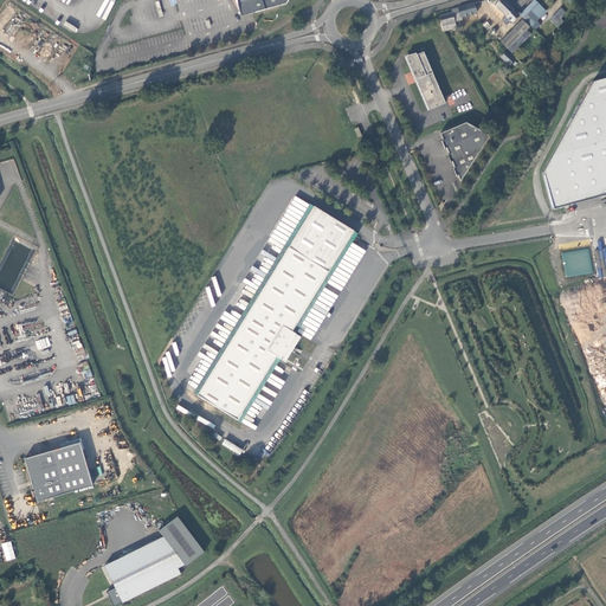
[(234,0),(238,11),(247,15),(252,13),(285,5),(288,0),(234,0)]
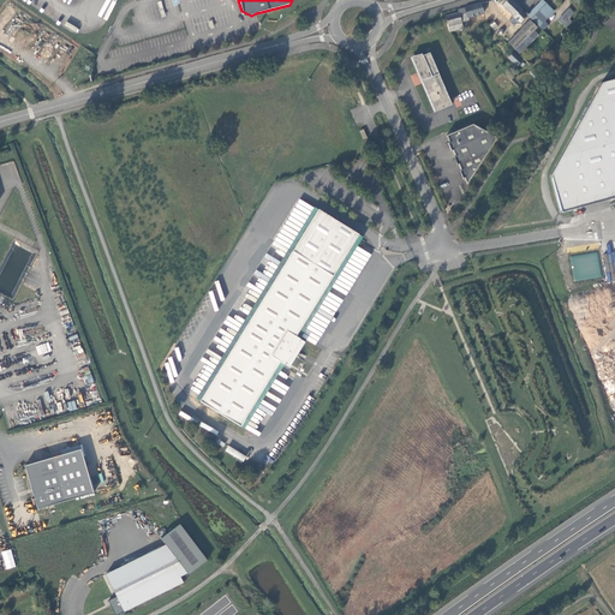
[(506,0),(501,6),(520,27),(527,19),(529,18),(538,28),(543,23),(553,13),(538,0),(535,0),(524,11),(523,9),(520,10),(509,0),(506,0)]
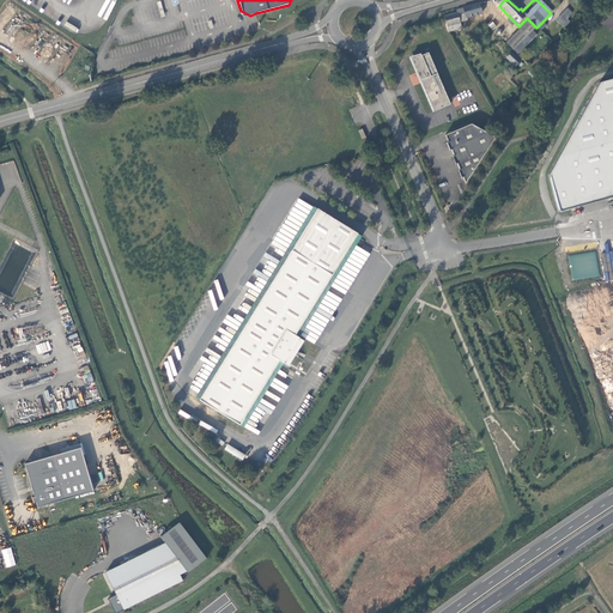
[(456,13),(443,17),(444,19),(447,31),(461,28),(459,22),(466,20),(466,18),(481,14),(479,4),(463,8),(463,10),(456,11),(456,13)]
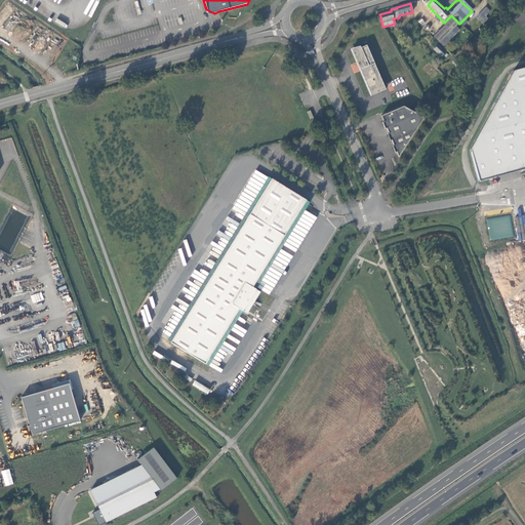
[(484,24),(489,18),(486,15),(491,10),(486,6),(477,16),(484,24)]
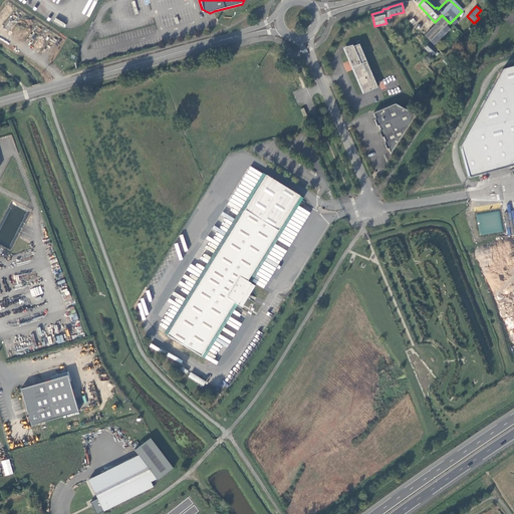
[(443,18),(424,36),(430,42),(446,26),(449,24),(443,18)]
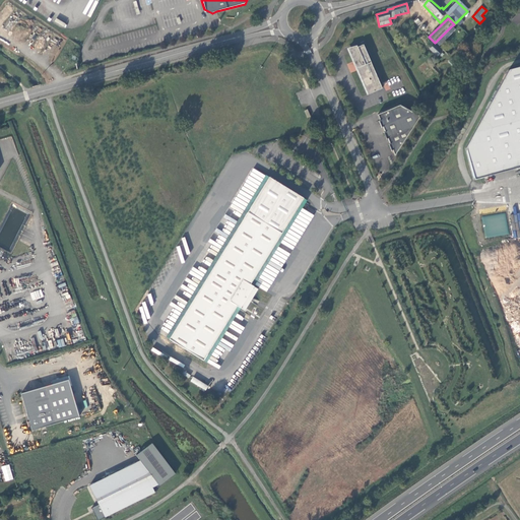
[(456,30),(451,26),(435,43),(439,47),(456,30)]
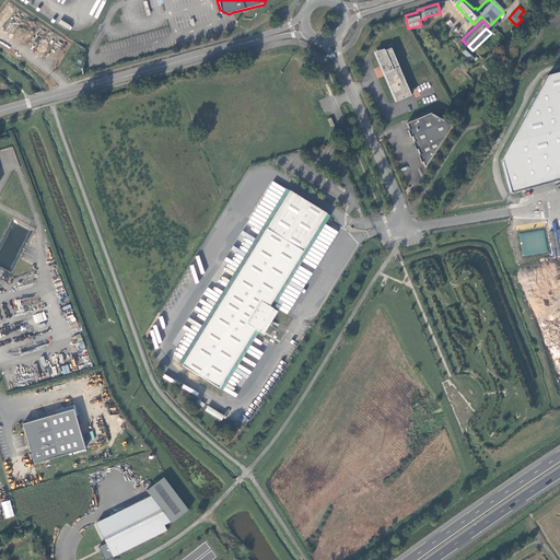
[(411,95),(391,48),(376,55),(397,102),(411,95)]
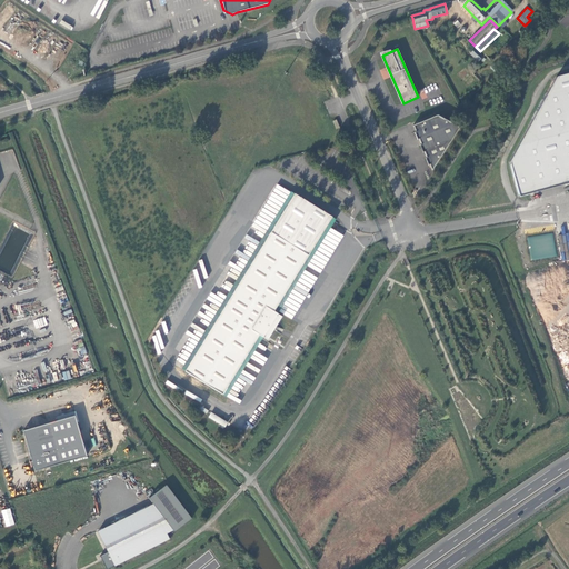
[(475,49),(470,53),(478,61),(482,57),(475,49)]
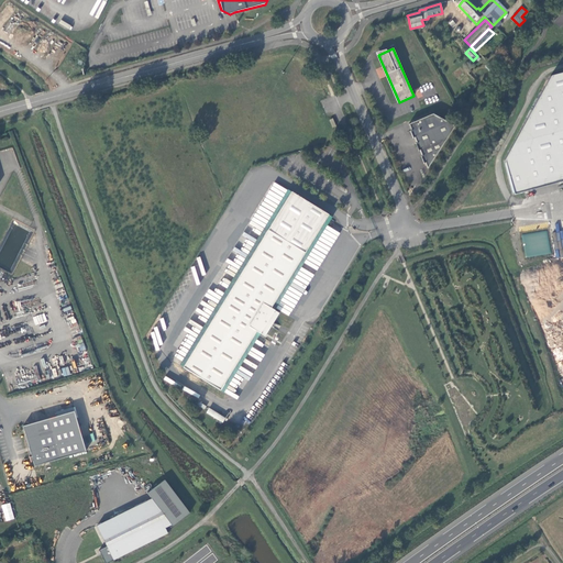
[(562,73),(550,77),(503,161),(512,195),(562,180),(562,73)]
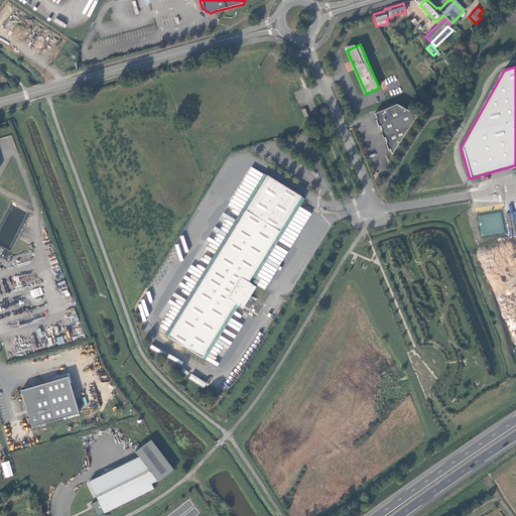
[(395,104),(373,114),(391,154),(415,116),(414,114),(395,104)]
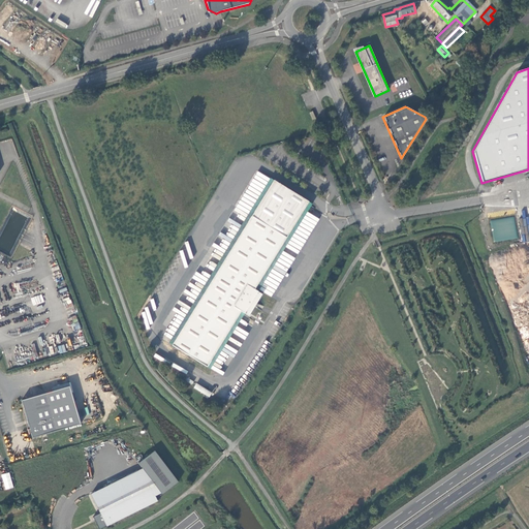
[(270,181),(172,345),(207,367),(241,311),(249,316),(262,294),(254,289),(307,203),(270,181)]
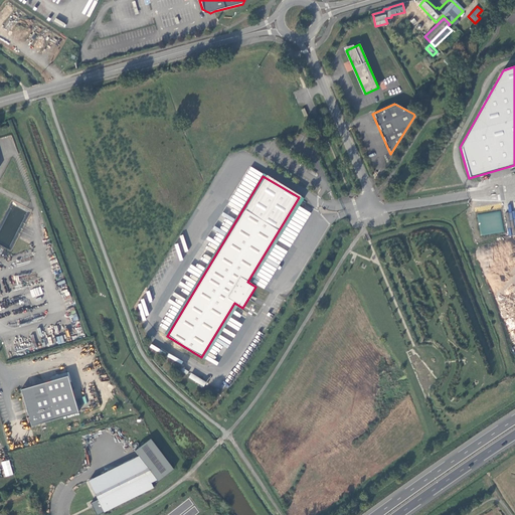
[(30,290),(32,298),(43,294),(40,287),(30,290)]
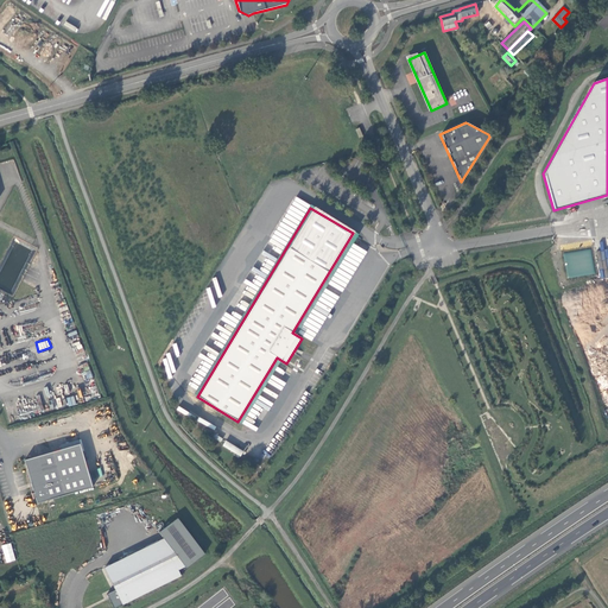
[(37,504),(93,487),(80,444),(78,439),(64,444),(67,448),(24,461),(29,474),(33,493),(31,493),(33,499),(36,498),(37,504)]
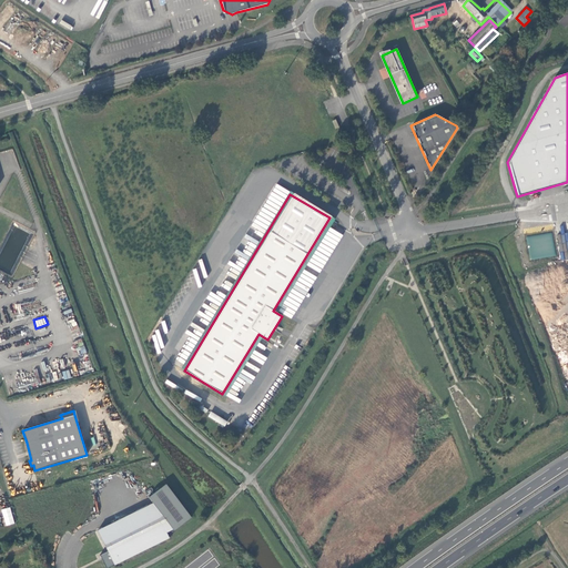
[(222,418),(211,412),(208,416),(219,423),(222,418)]
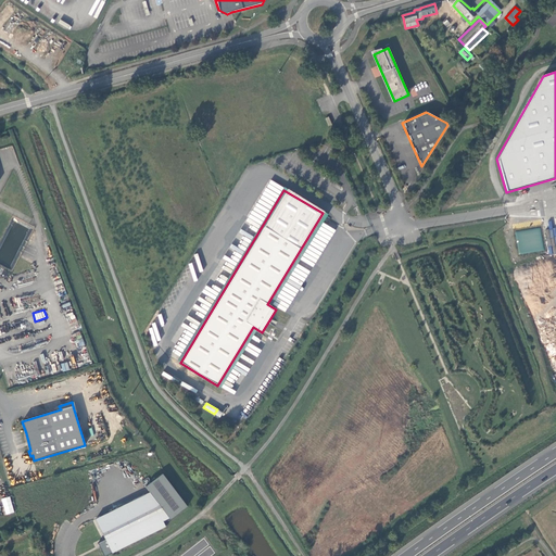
[(163,520),(168,518),(169,519),(187,506),(162,474),(144,487),(149,493),(96,519),(105,539),(98,543),(104,555),(165,526),(163,520)]
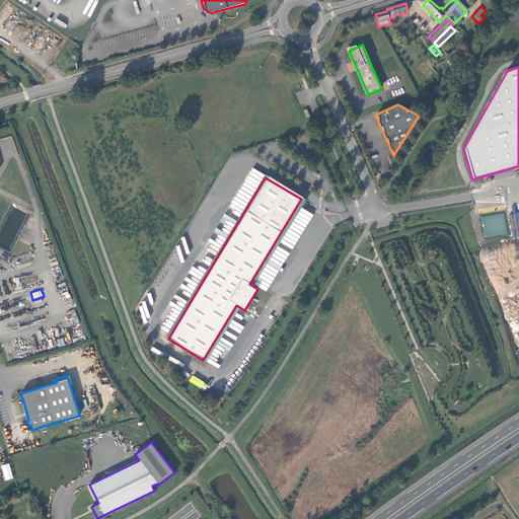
[(1,465),(5,480),(13,478),(9,463),(1,465)]
